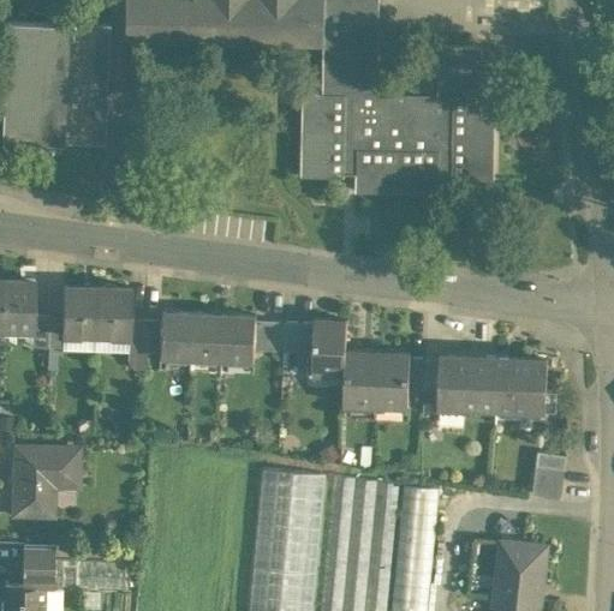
[(52,0),(23,0),(23,9),(52,10),(52,0)]
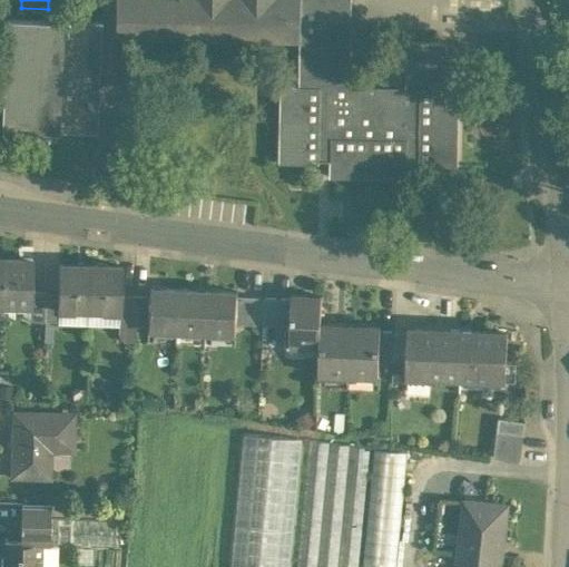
[(404,90),(347,89),(349,0),(113,0),(113,40),(298,44),(297,88),(293,88),(293,85),(284,85),(284,88),(280,87),(277,165),(317,165),(317,162),(329,163),(329,179),(405,181),(405,164),(417,164),(417,167),(457,168),(458,91),(444,90),(445,46),(405,45),(404,90)]
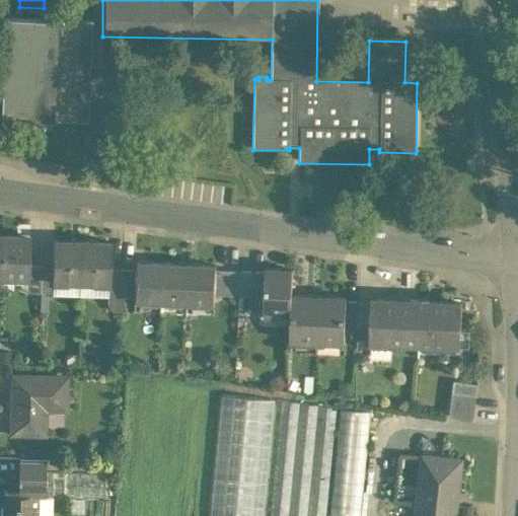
[(91,23),(3,19),(0,84),(0,121),(86,125),(91,23)]
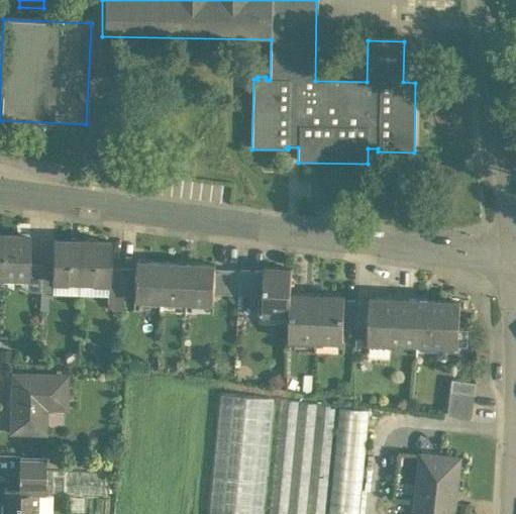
[(454,97),(434,98),(435,134),(455,133),(454,97)]
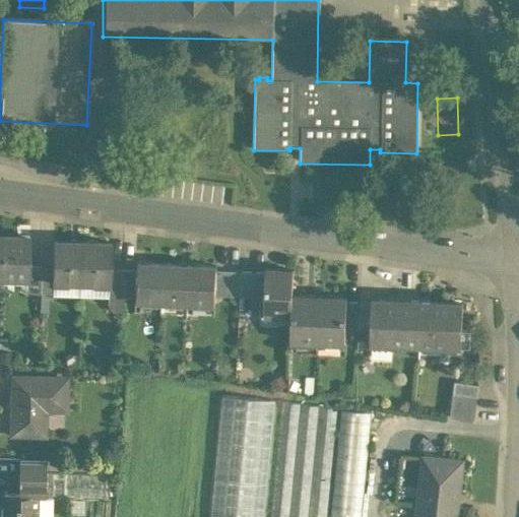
[(28,239),(0,238),(0,278),(26,280),(27,280),(28,268),(28,239)]
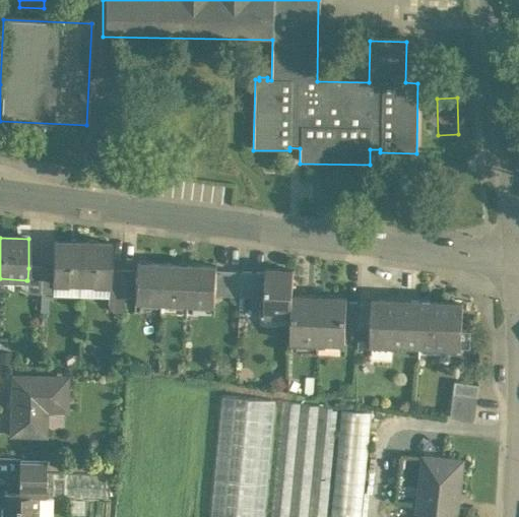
[(81,245),(52,244),(51,269),(51,283),(52,283),(79,284),(81,245)]
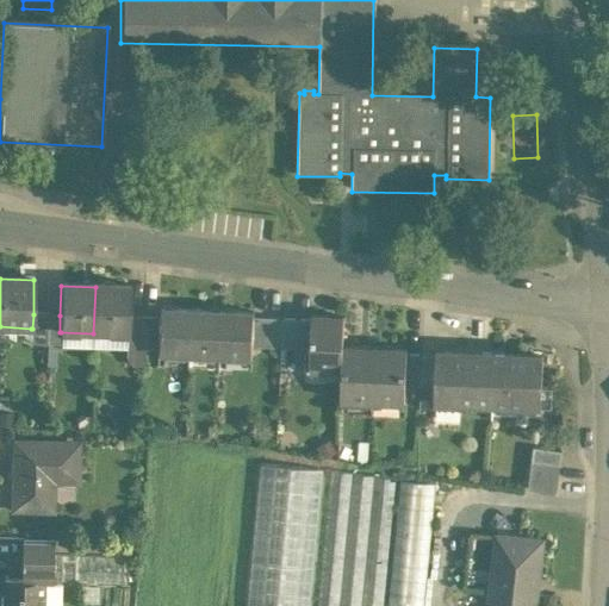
[(129,288),(95,287),(93,333),(125,335),(128,335),(128,318),(129,288)]
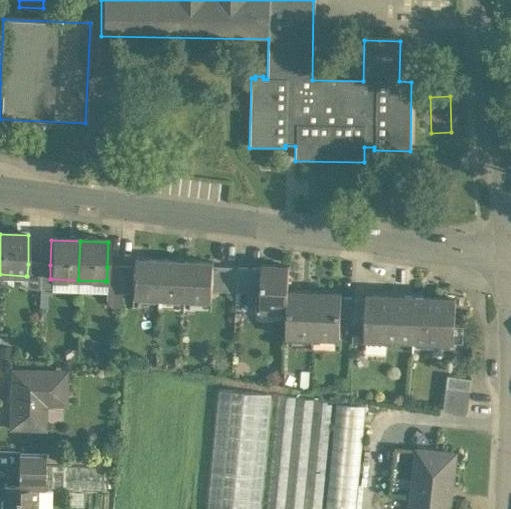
[(159,263),(134,261),(132,261),(132,267),(131,294),(131,298),(132,298),(132,297),(158,299),(159,263)]
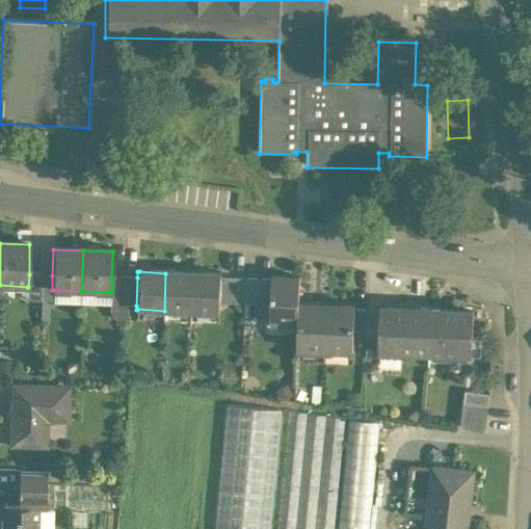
[(192,274),(165,273),(164,311),(191,312),(192,274)]
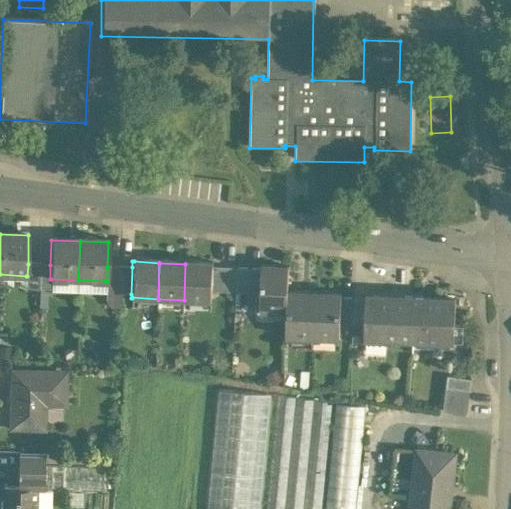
[(39,265),(28,264),(27,276),(26,276),(25,291),(38,291),(39,265)]
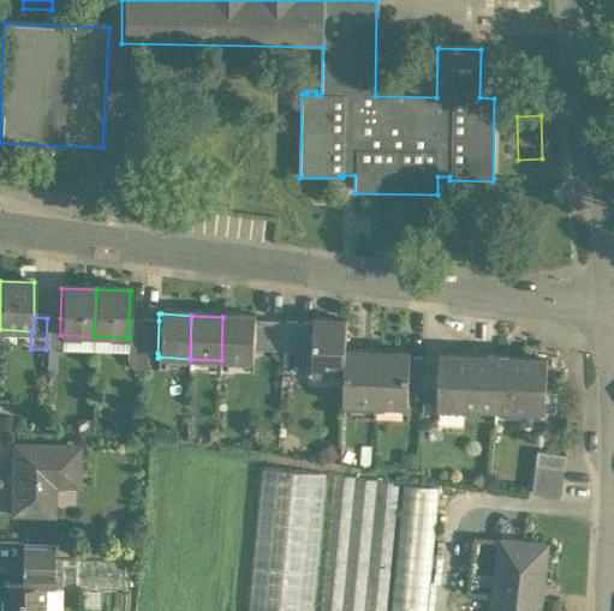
[(254,318),(222,317),(221,360),(251,361),(252,363),(254,352),(255,322),(255,317),(254,317),(254,318)]
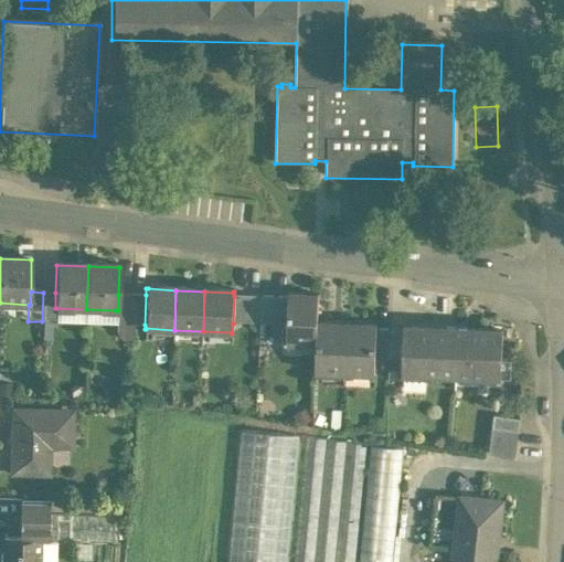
[(55,293),(43,293),(42,321),(56,322),(56,308),(55,308),(55,293)]
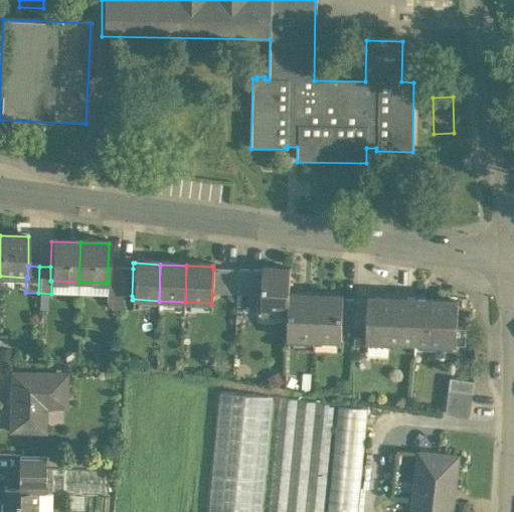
[(121,269),(108,269),(108,283),(106,283),(106,295),(120,295),(121,269)]
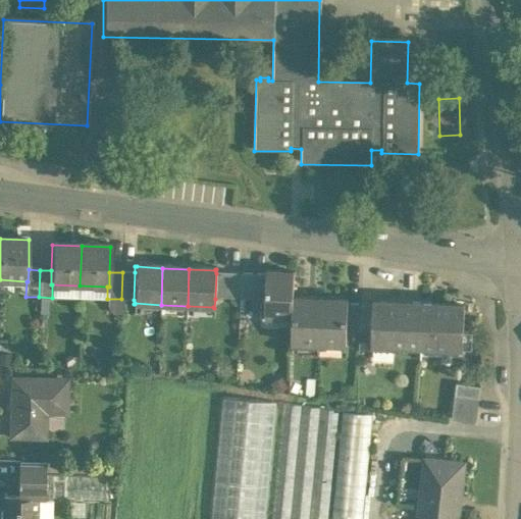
[(135,272),(122,272),(121,299),(134,300),(135,272)]
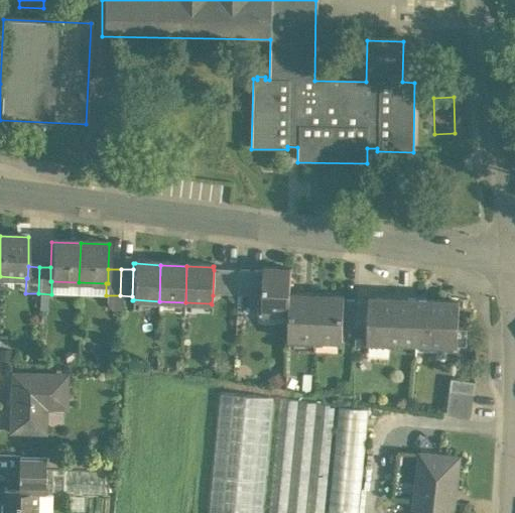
[(290,270),(263,269),(263,271),(263,272),(262,297),(261,313),(288,313),(289,295),(290,270)]
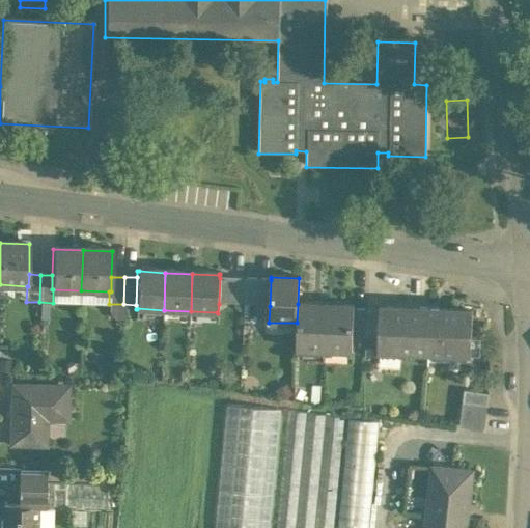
[(231,279),(220,278),(219,304),(230,304),(231,279)]
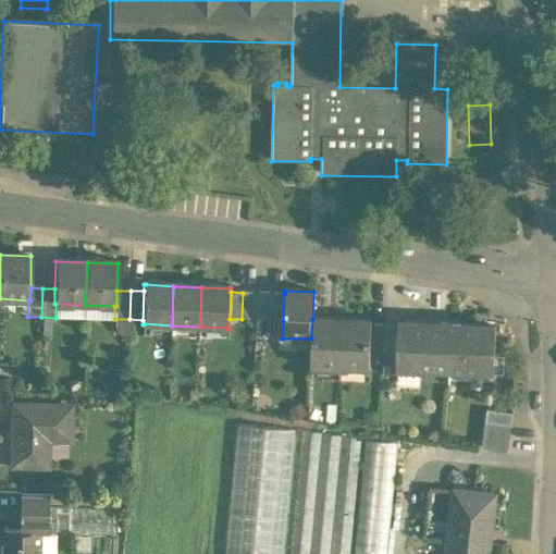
[(257,293),(243,293),(242,319),(256,320),(257,293)]
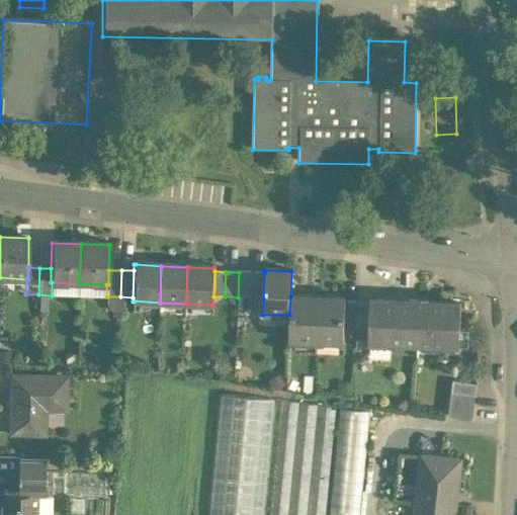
[(251,273),(239,272),(238,297),(250,297),(251,273)]
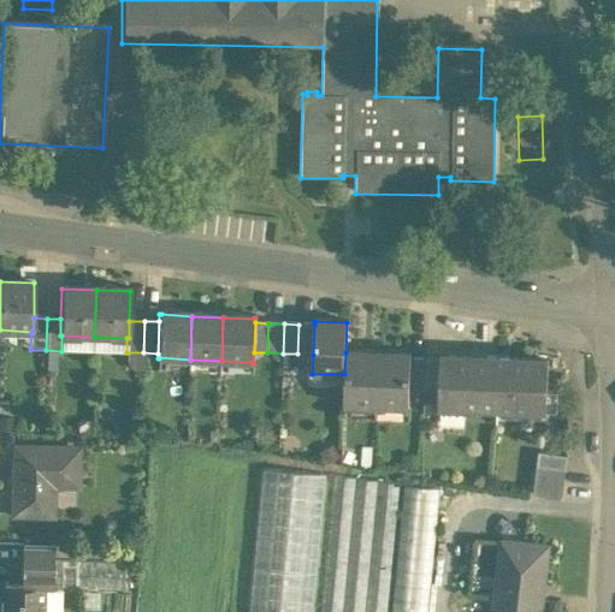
[(314,325),(299,325),(297,354),(313,355),(314,325)]
